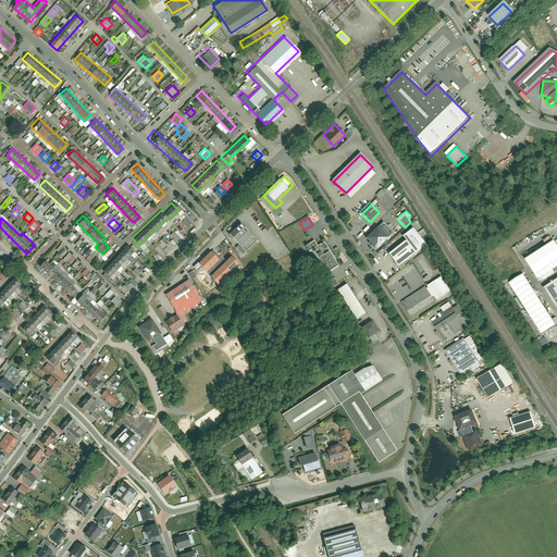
[(239,221),(227,232),(240,245),(251,234),(239,221)]
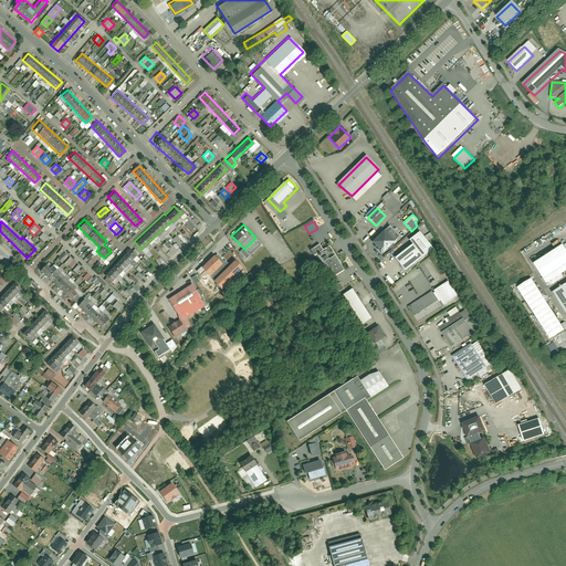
[(401,237),(389,226),(373,242),(385,254),(401,237)]
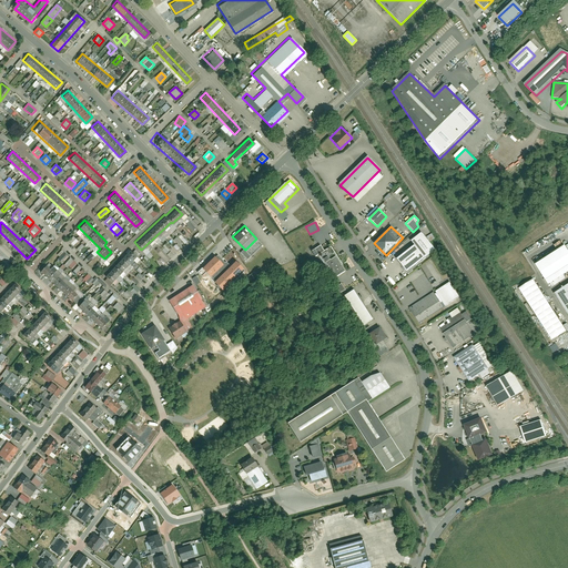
[(39,239),(44,243),(49,239),(44,233),(39,239)]
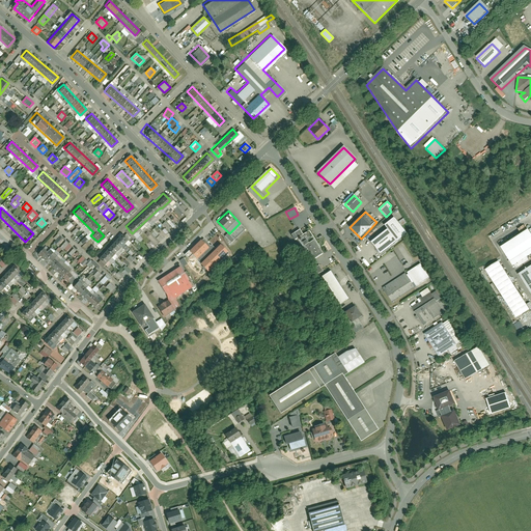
[(384,225),(387,229),(370,242),(379,254),(407,234),(394,218),(384,225)]
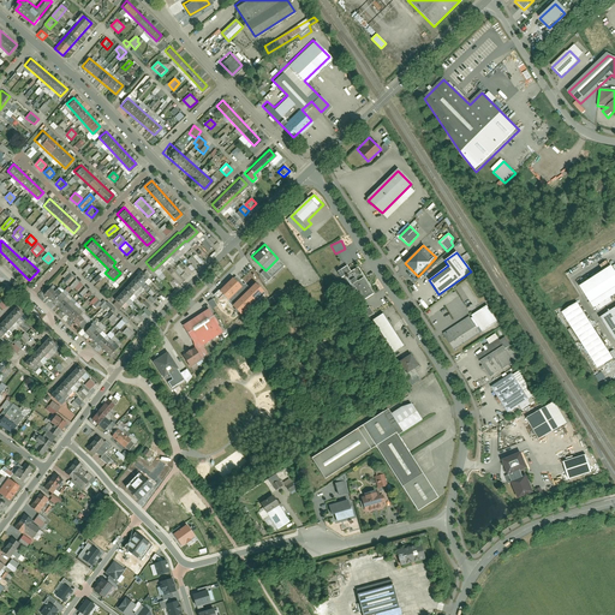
[(79,267),(84,261),(79,256),(75,262),(79,267)]
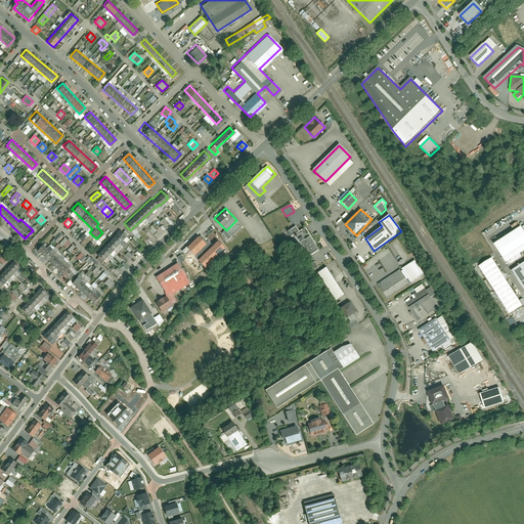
[(523,251),(523,231),(520,226),(493,244),(506,263),(523,251)]
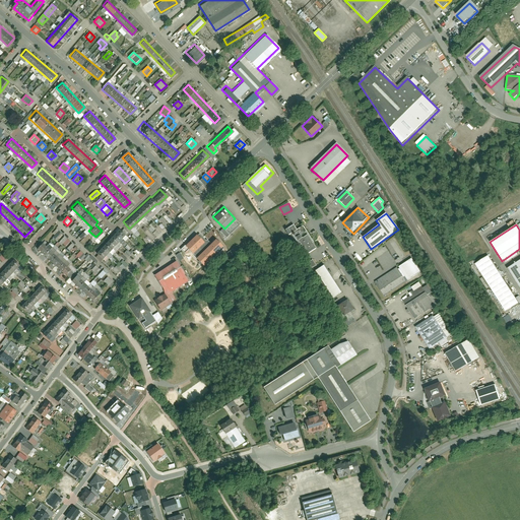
[(118,226),(94,251),(102,257),(124,234),(118,226)]
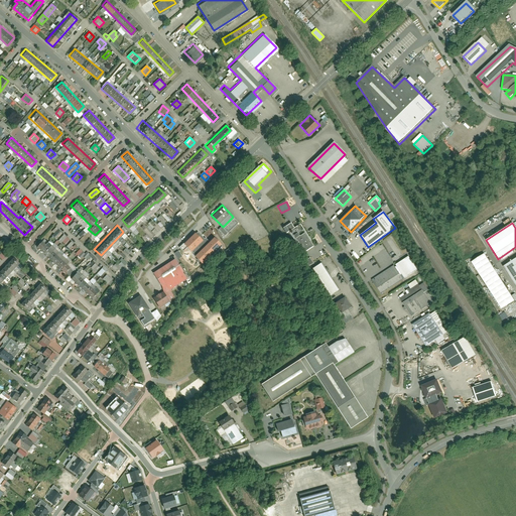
[(299,226),(290,232),(301,250),(311,245),(299,226)]
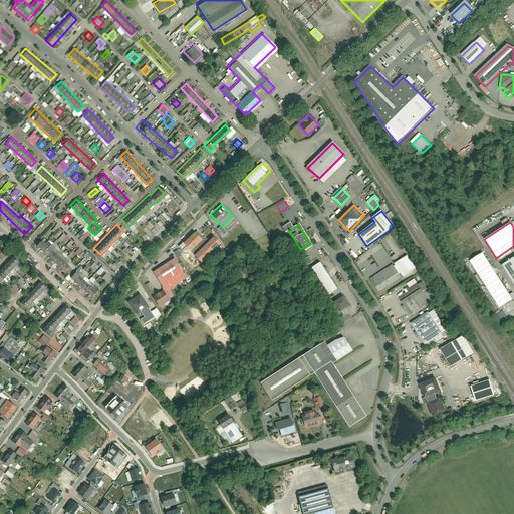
[(52,234),(54,237),(61,232),(56,227),(51,231),(54,233),(52,234)]
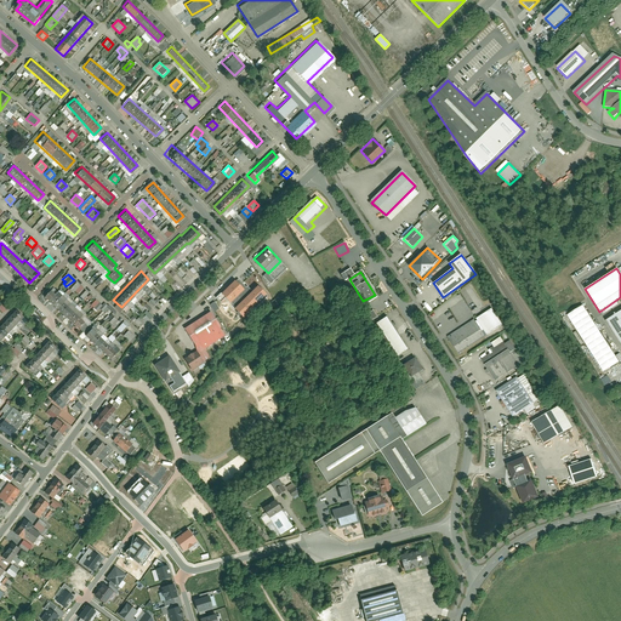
[(233,279),(220,292),(229,301),(226,305),(235,314),(239,311),(243,314),(255,301),(233,279)]
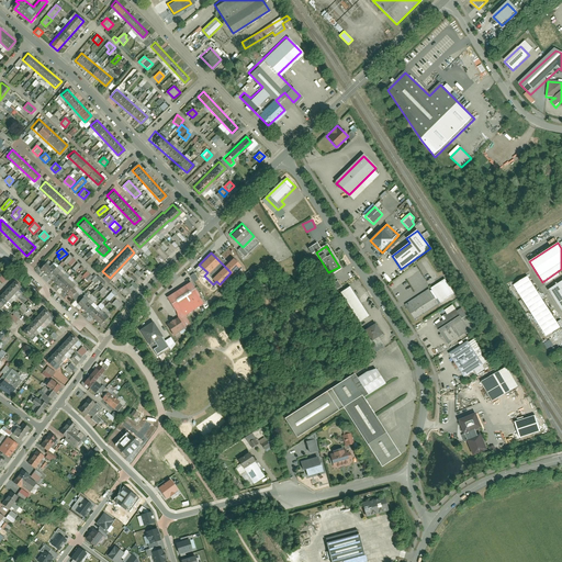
[(70,267),(76,261),(69,256),(63,262),(66,266),(68,263),(70,267)]
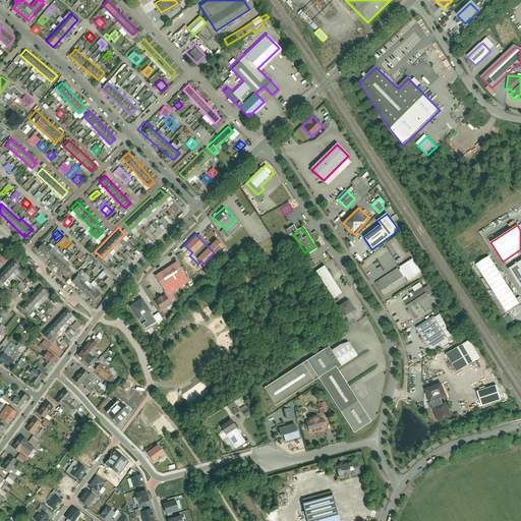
[(41,242),(35,247),(64,275),(70,270),(41,242)]
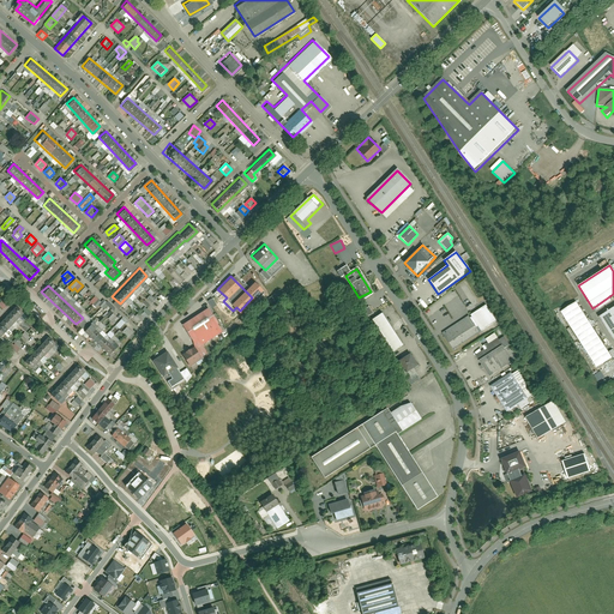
[(80,299),(88,290),(85,288),(78,295),(80,299)]
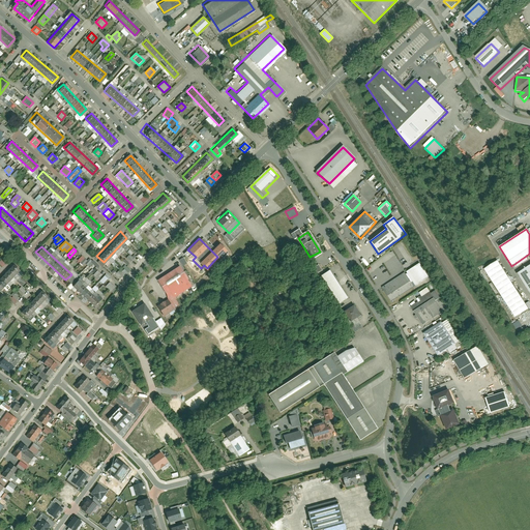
[(78,261),(83,266),(85,264),(88,266),(92,262),(89,259),(87,261),(82,256),(78,261)]
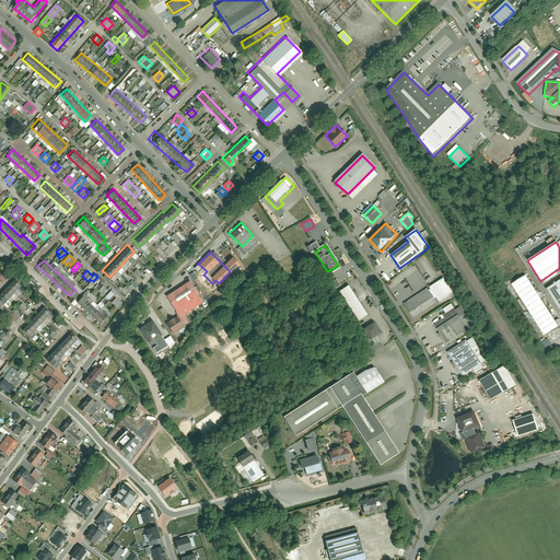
[(559,327),(525,275),(511,283),(545,336),(559,327)]
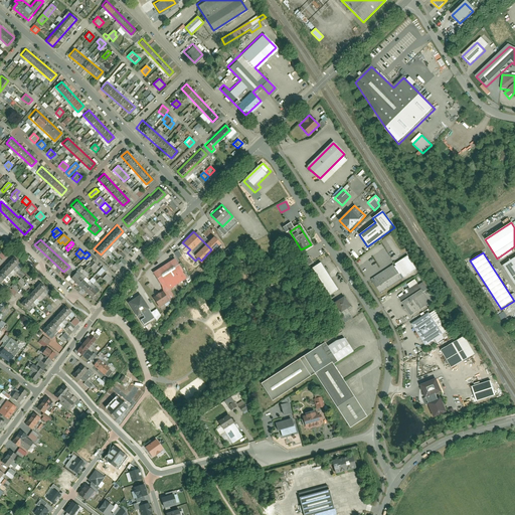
[(0,280),(18,262),(11,255),(0,267),(0,280)]
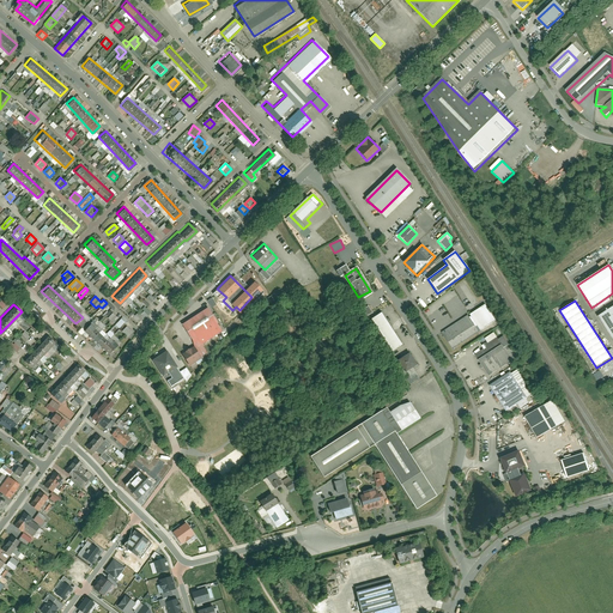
[(192,344),(198,353),(205,350),(200,341),(219,329),(216,322),(217,321),(206,305),(180,322),(192,340),(190,341),(192,344)]
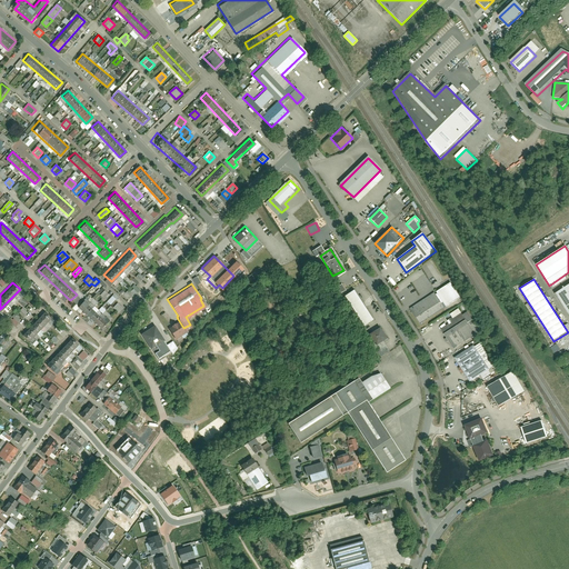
[(339,295),(346,290),(342,285),(336,288),(339,295)]
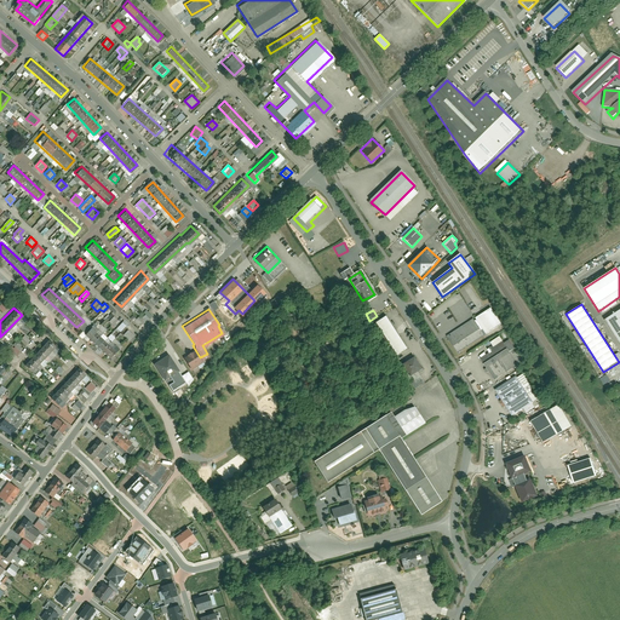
[(491,311),(451,336),(461,354),(501,329),(491,311)]
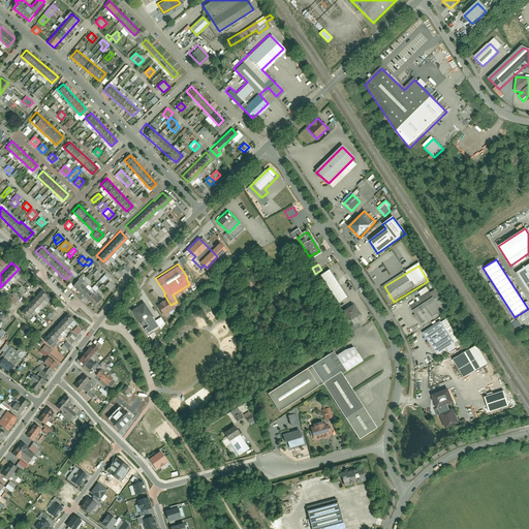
[(528,267),(517,275),(528,292),(528,267)]
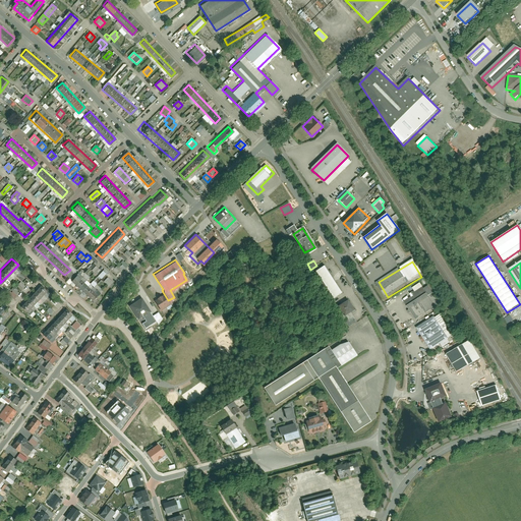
[(342,293),(325,266),(316,271),(334,298),(342,293)]
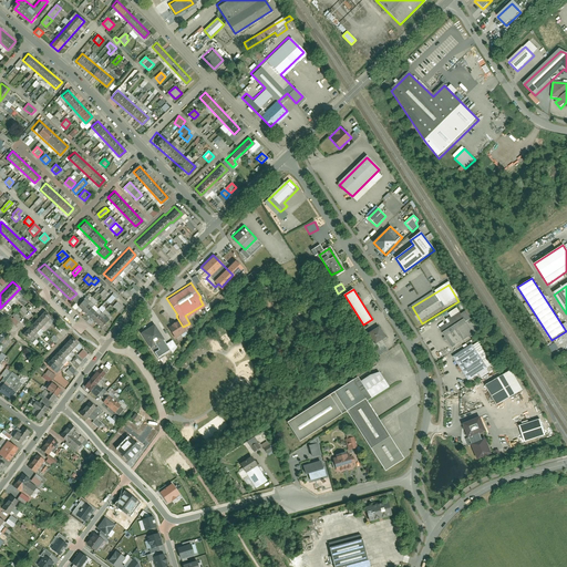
[(104,290),(100,295),(105,300),(110,295),(104,290)]
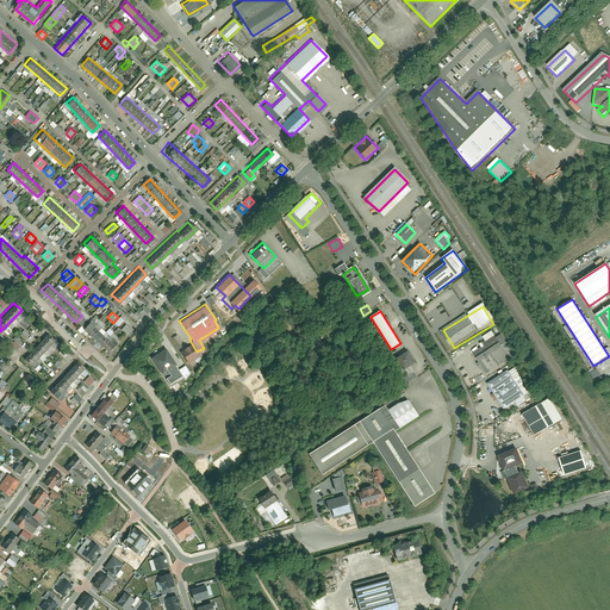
[(88,321),(82,328),(107,352),(114,346),(88,321)]
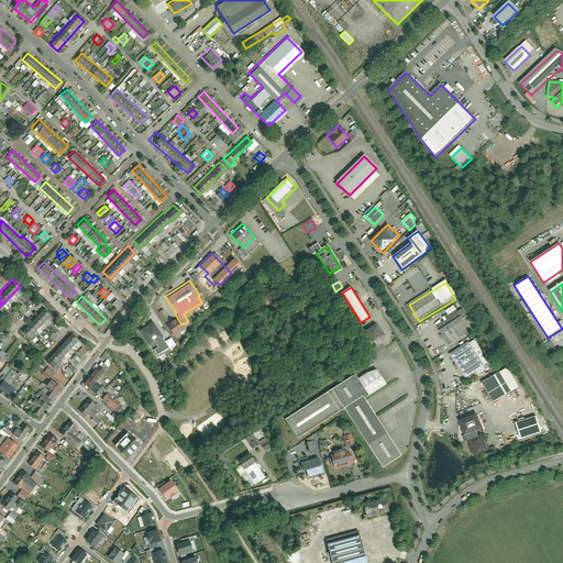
[(112,305),(120,312),(124,307),(117,300),(112,305)]
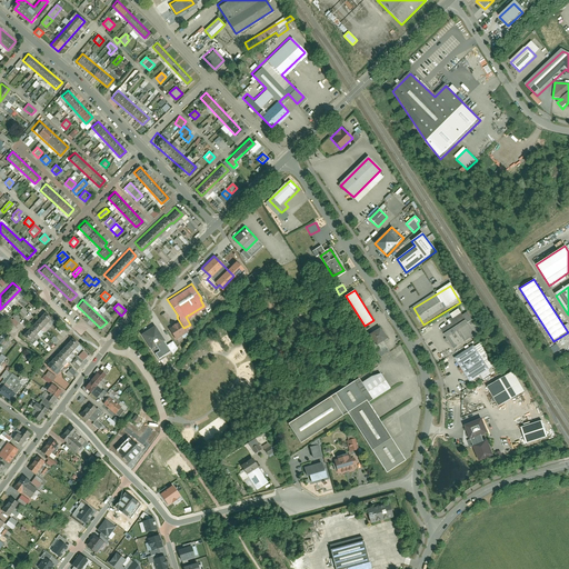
[(27,341),(51,315),(43,308),(20,335),(27,341)]
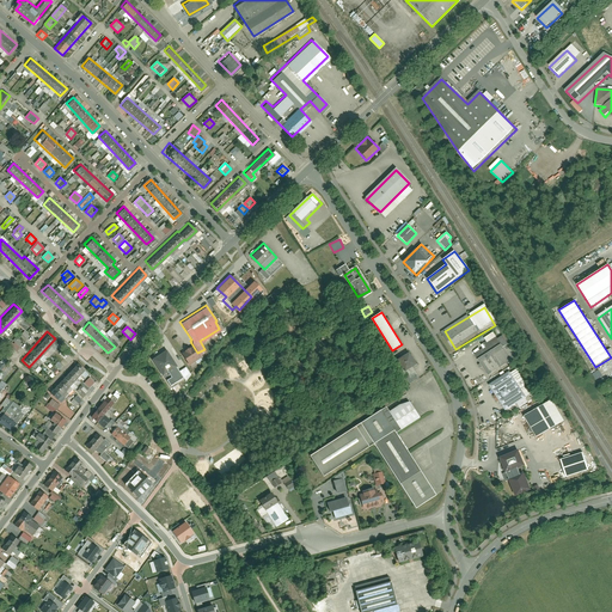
[(502,337),(478,353),(491,373),(515,357),(502,337)]
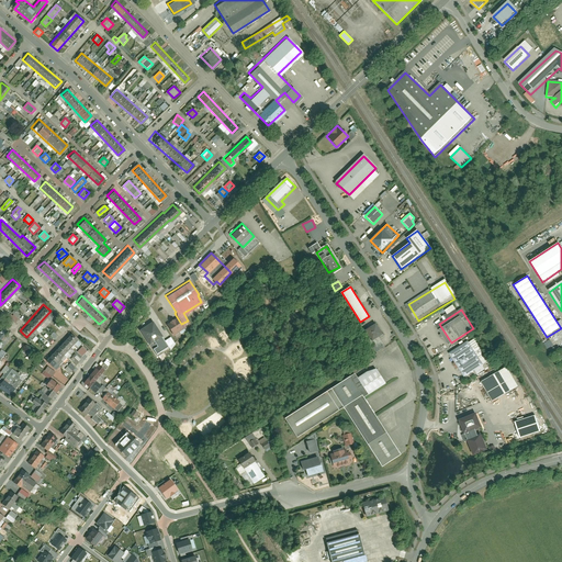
[(11,314),(7,319),(12,326),(21,316),(14,311),(11,314)]
